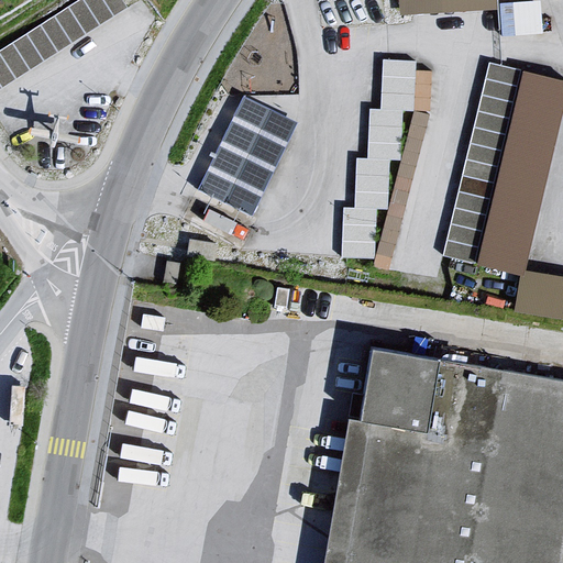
[(123,0),(78,0),(0,51),(0,89),(128,7),(123,0)]
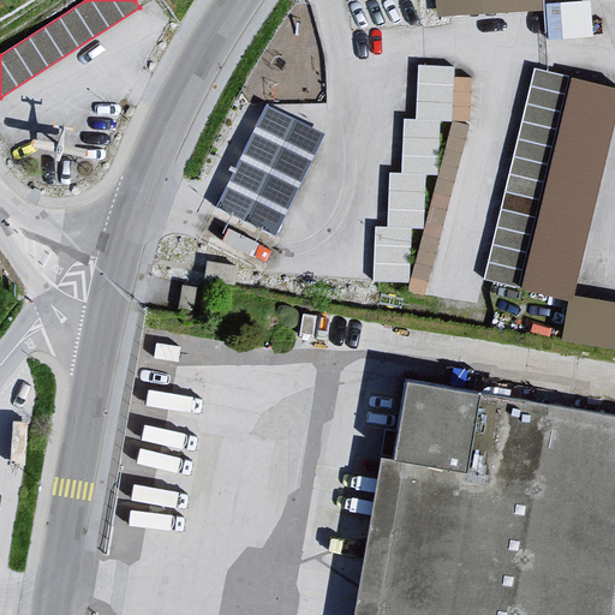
[(548,0),(550,33),(595,31),(592,0),(548,0)]
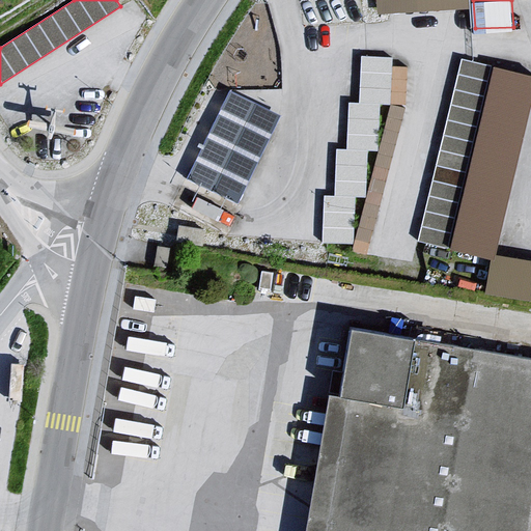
[(376,148),(357,248),(413,258),(424,200),(389,194),(415,59),(366,50),(357,99),(355,98),(346,143),(376,148)]
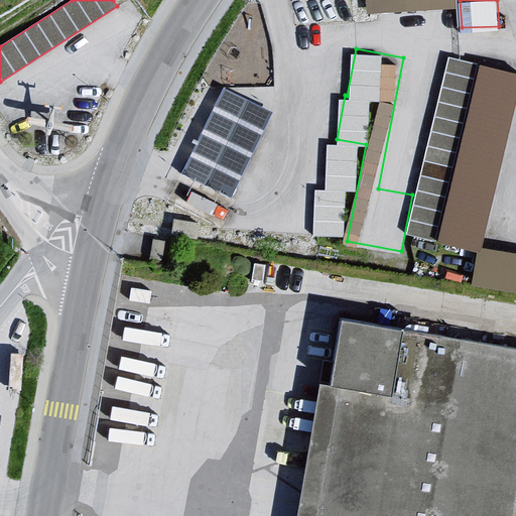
[(473,280),(515,287),(515,247),(489,243),(515,78),(515,63),(443,52),(413,234),(479,244),(473,280)]
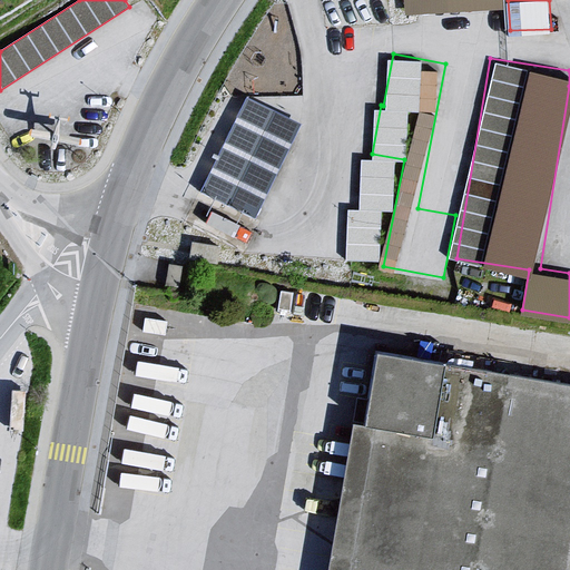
[(303,124),(246,96),(199,188),(256,217),(303,124)]
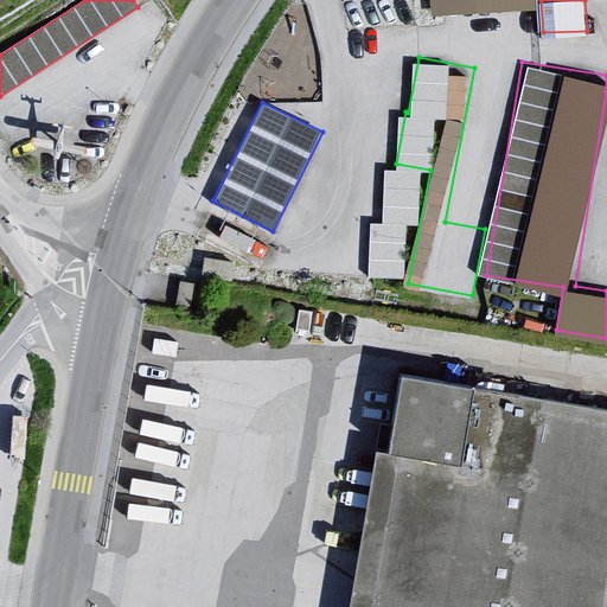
[(372,273),(408,274),(409,203),(389,202),(388,219),(374,218),(372,273)]
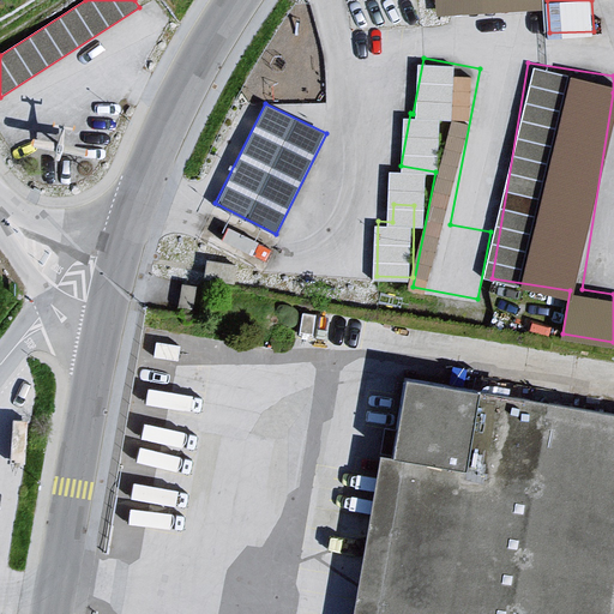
[(238,265),(208,260),(204,278),(234,284),(238,265)]
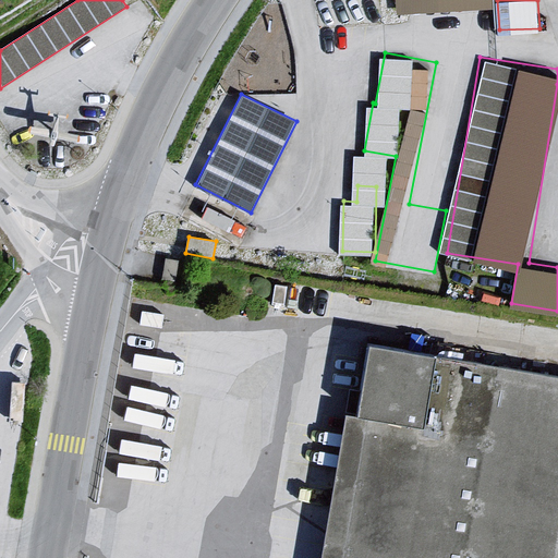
[(179,261),(166,258),(161,279),(176,281),(179,261)]
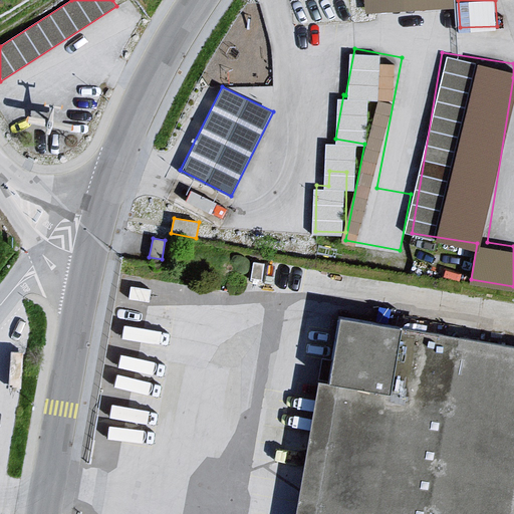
[(513,513),(513,350),(341,320),(329,386),(318,383),(296,513),(513,513)]
